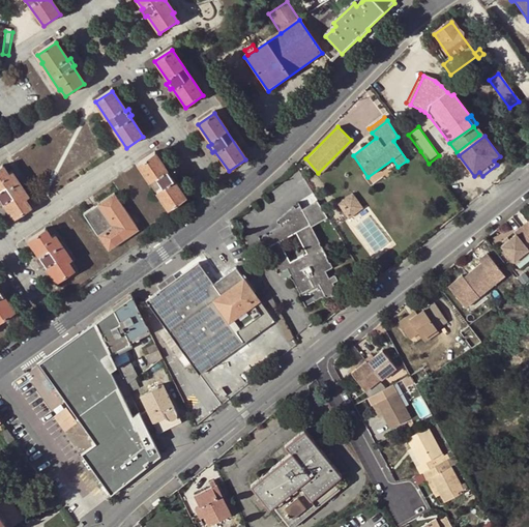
[(169,211),(186,200),(172,179),(175,178),(171,172),(168,174),(154,153),(138,165),(169,211)]
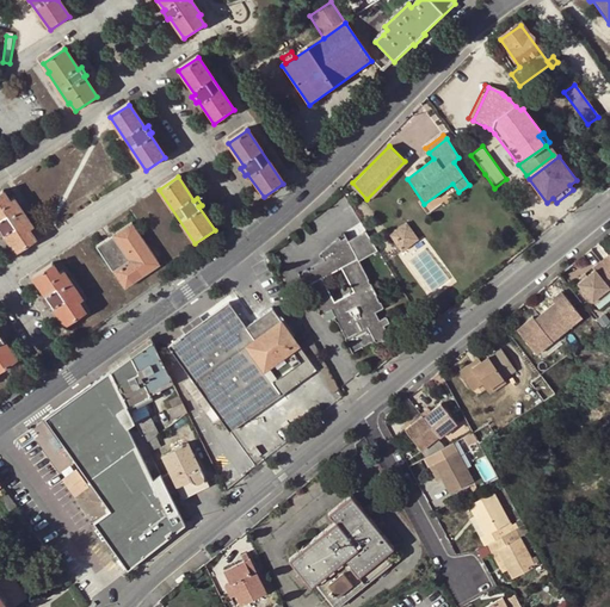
[(17,255),(37,241),(30,231),(34,229),(13,199),(11,202),(4,192),(0,193),(0,234),(0,235),(2,234),(17,255)]
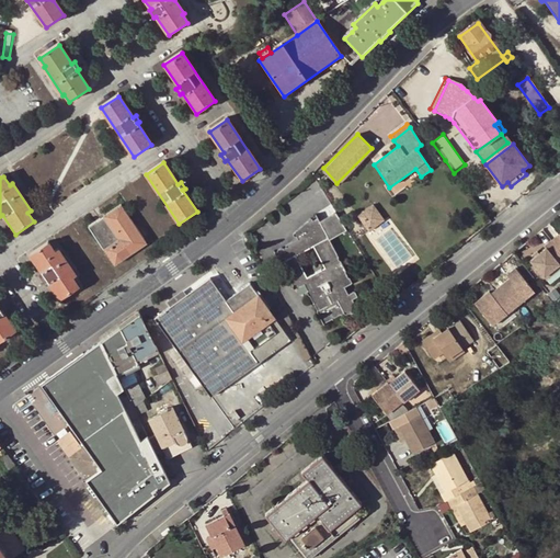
[(115,265),(147,245),(121,206),(89,228),(115,265)]
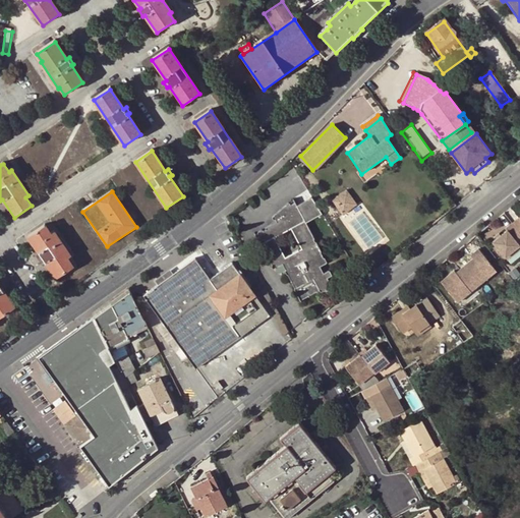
[(334,204),(339,212),(352,199),(348,193),(334,204)]
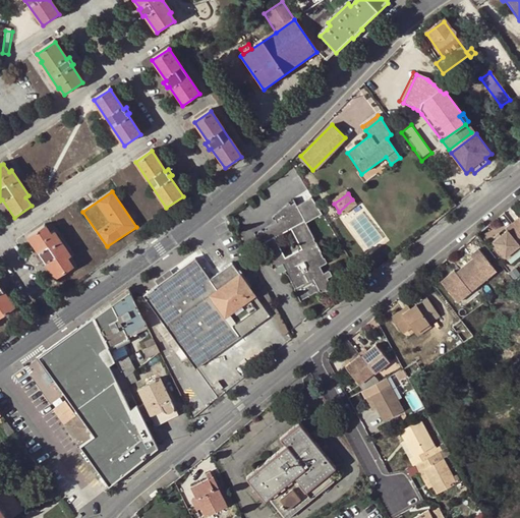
[(315,235),(307,220),(322,212),(311,195),(298,204),(296,200),(291,204),(290,202),(274,216),(274,218),(276,219),(277,219),(277,221),(274,223),(266,227),(267,228),(264,230),(263,228),(257,231),(258,233),(254,235),(270,265),(272,265),(273,267),(271,268),(272,269),(275,270),(281,267),(282,270),(299,302),(320,291),(335,287),(330,277),(333,275),(330,269),(327,271),(324,273),(321,267),(324,265),(329,262),(328,256),(325,256),(322,251),(324,250),(318,239),(315,239),(313,236),(315,235)]
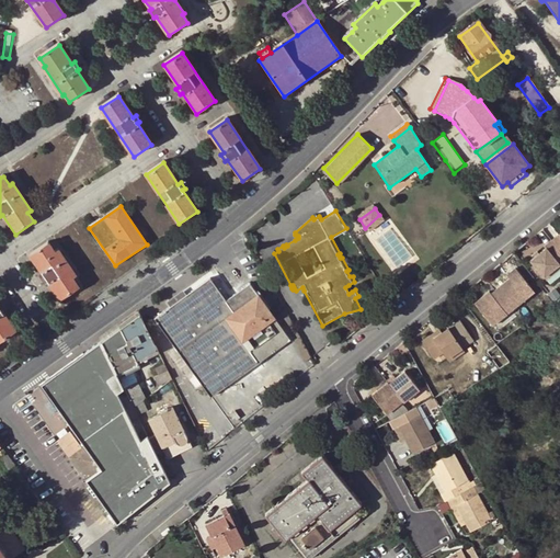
[(379,215),(365,228),(370,235),(386,224),(379,215)]
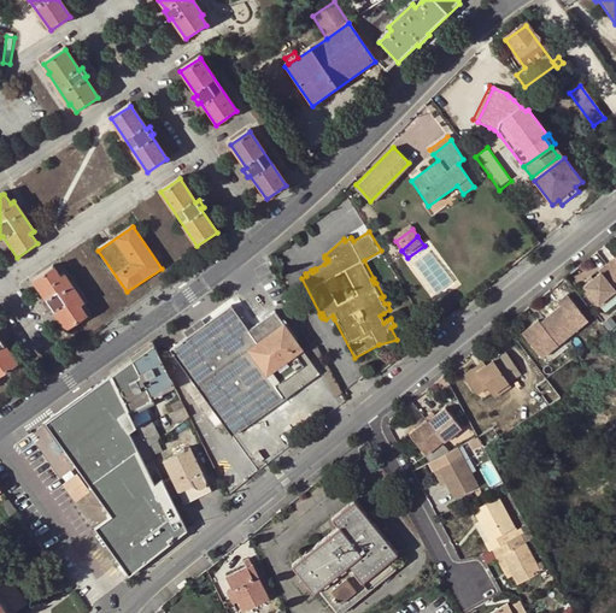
[(68,330),(87,317),(80,307),(83,305),(64,276),(60,278),(53,267),(34,281),(48,301),(45,304),(51,311),(53,310),(68,330)]
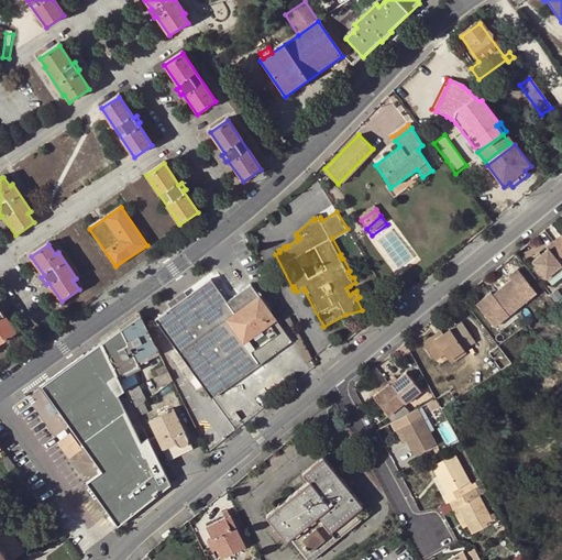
[(561,255),(553,244),(547,251),(548,253),(532,265),(558,296),(561,292),(561,255)]
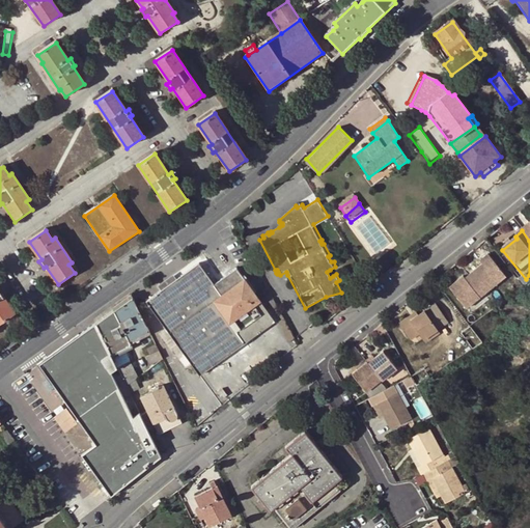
[(467,282),(465,279),(464,278),(450,289),(468,310),(498,285),(497,283),(505,277),(487,256),(479,262),(482,265),(468,277),(470,279),(467,282)]
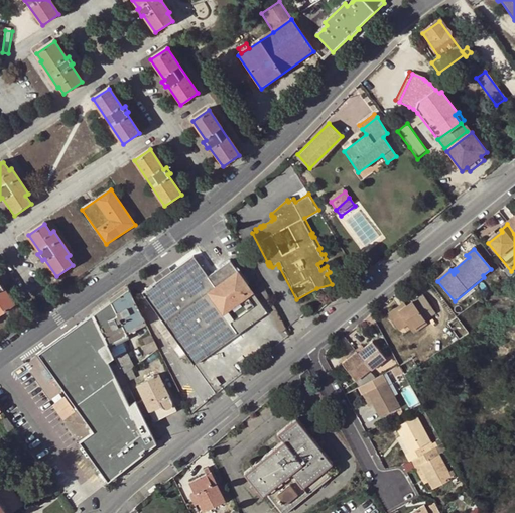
[(194,256),(176,269),(160,281),(143,294),(196,365),(238,333),(227,316),(241,305),(238,302),(252,291),(231,262),(210,277),(194,256)]
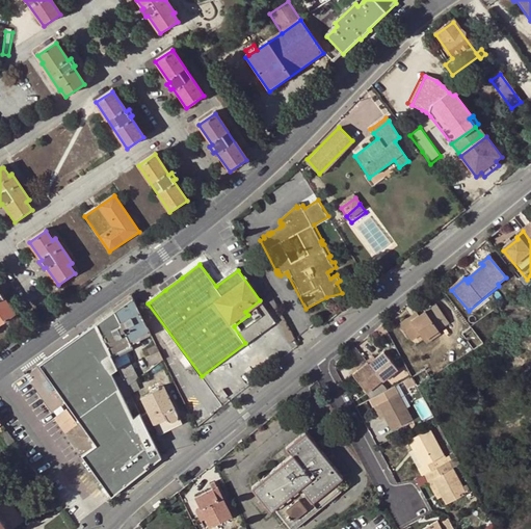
[(165,290),(182,278),(179,272),(162,285),(165,290)]
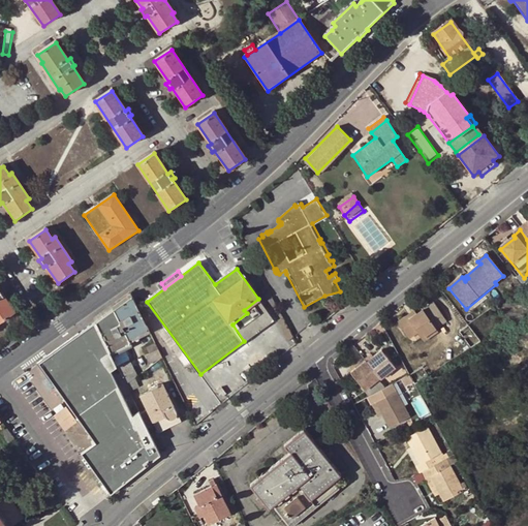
[(0,325),(16,313),(2,294),(4,291),(0,285),(0,325)]
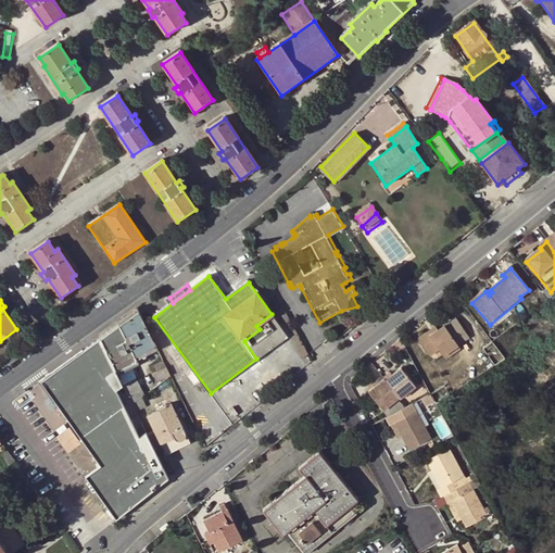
[(156,349),(139,314),(124,325),(140,357),(156,349)]
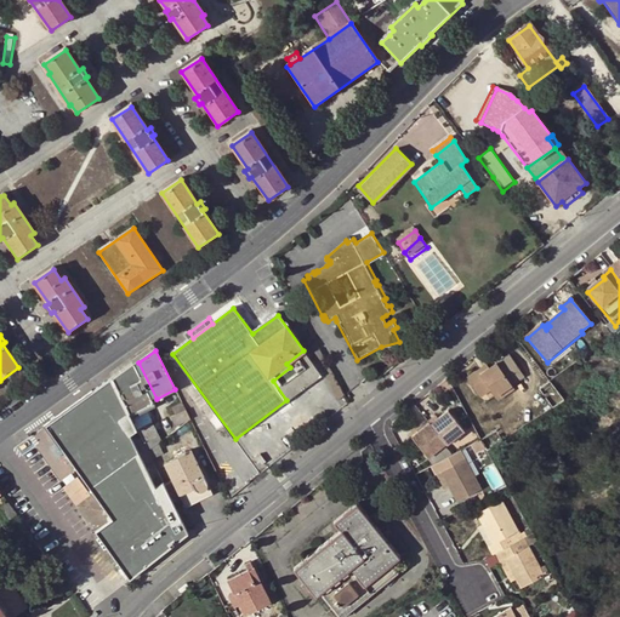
[(322,375),(303,350),(286,364),(290,367),(273,381),(286,400),(322,375)]
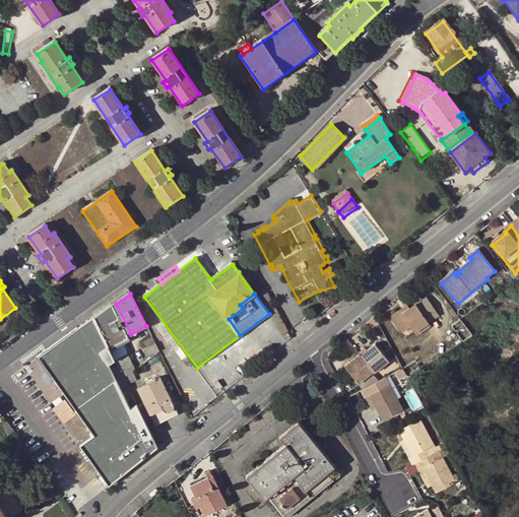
[(428,298),(417,306),(432,323),(442,315),(428,298)]
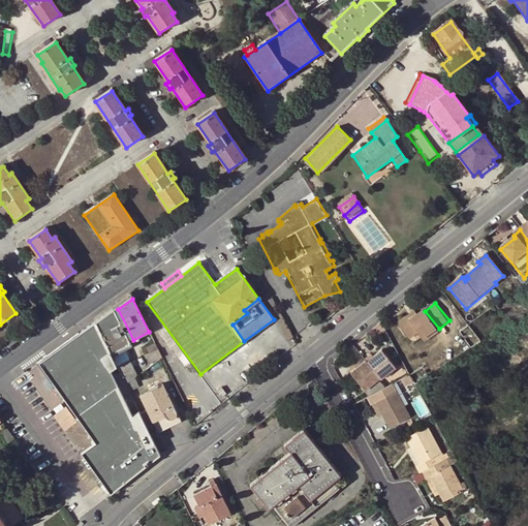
[(133,340),(118,309),(111,314),(126,343),(133,340)]
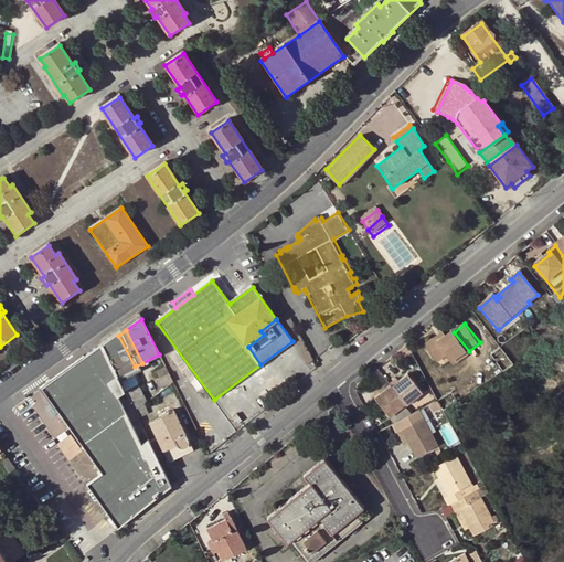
[(469,351),(454,332),(447,338),(440,343),(438,340),(429,348),(443,364),(451,357),(456,362),(469,351)]
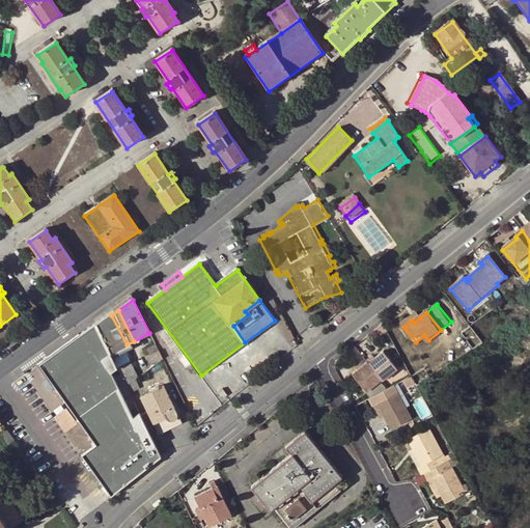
[(414,323),(420,317),(418,314),(412,320),(414,323)]
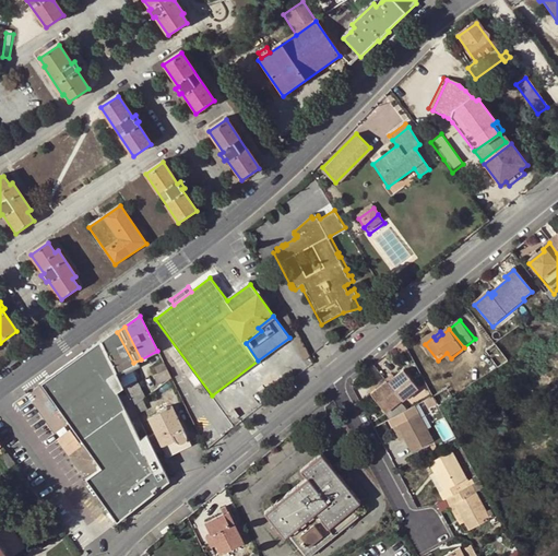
[(117,332),(102,342),(118,376),(130,369),(134,367),(133,363),(117,332)]
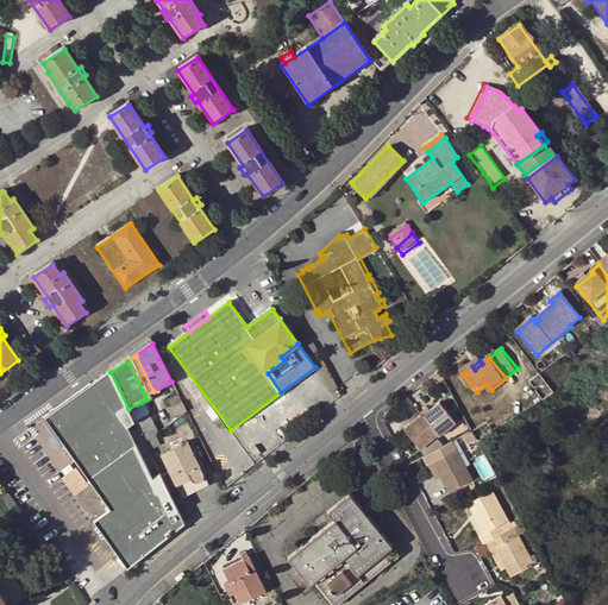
[(129,569),(185,524),(170,496),(162,478),(160,473),(152,479),(120,415),(129,409),(111,372),(45,420),(93,486),(110,511),(94,523),(129,569)]
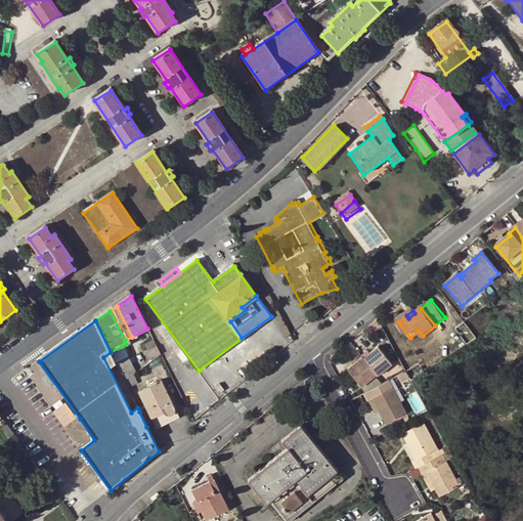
[(439,330),(435,326),(423,336),(426,340),(439,330)]
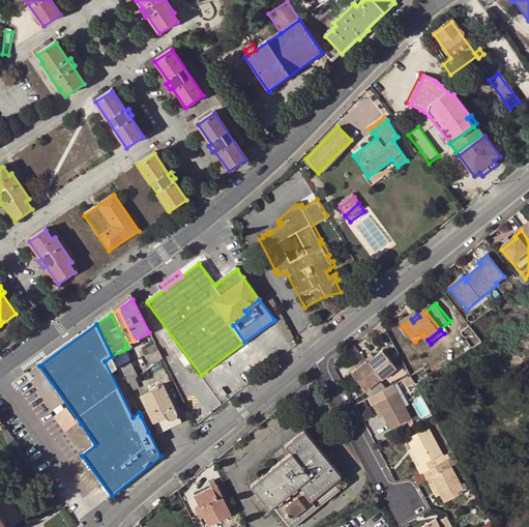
[(147,351),(150,357),(158,353),(156,347),(147,351)]
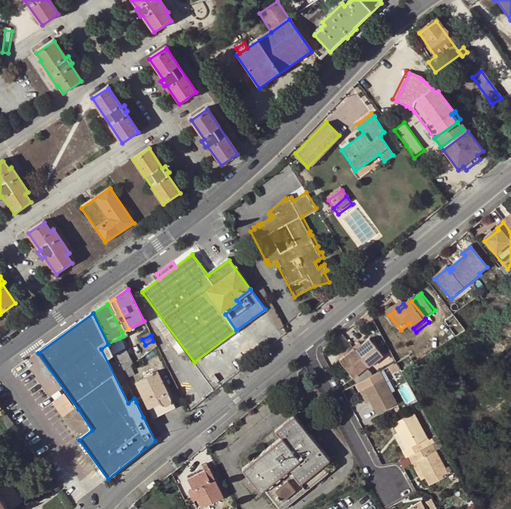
[(119,338),(108,344),(113,355),(125,349),(121,341),(119,338)]
